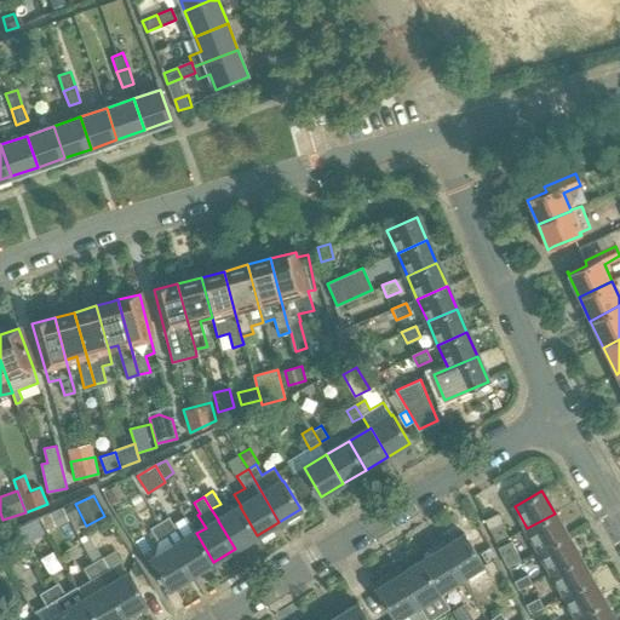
[(75,528),(82,523),(73,504),(64,507),(75,528)]
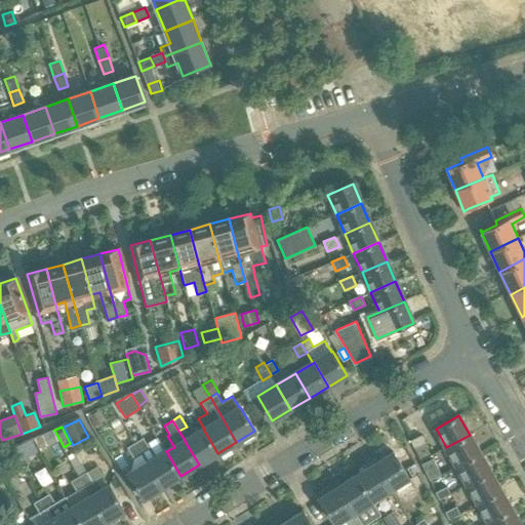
[(199,465),(217,453),(203,429),(185,440),(185,441),(199,465)]
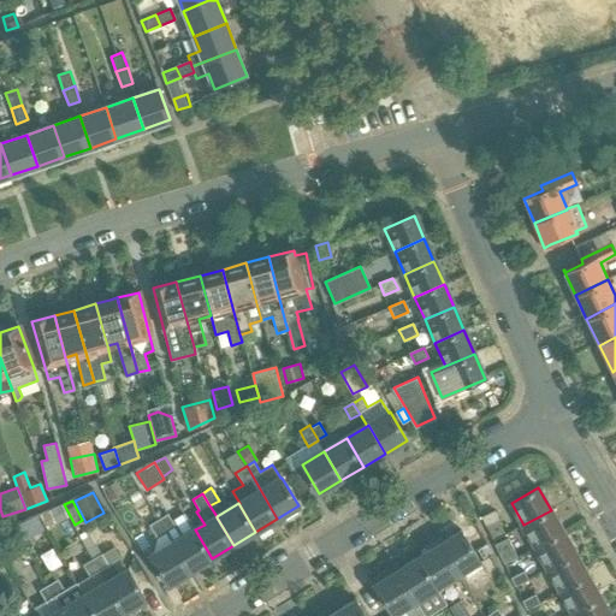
[(43,525),(64,515),(60,505),(39,514),(43,525)]
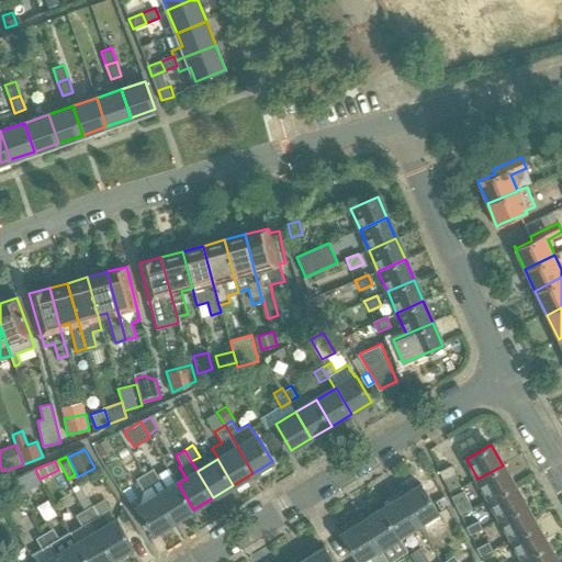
[(451,465),(440,471),(450,491),(461,485),(451,465)]
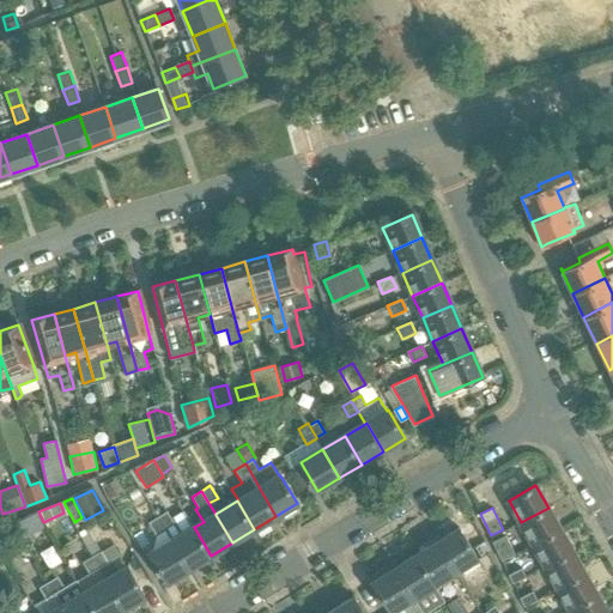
[(548,508),(521,522),(534,544),(560,529),(548,508)]
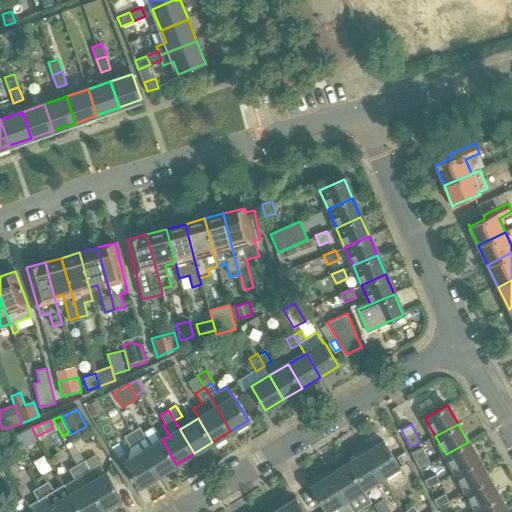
[(176,464),(162,440),(161,441),(155,430),(145,436),(139,427),(131,432),(138,442),(143,451),(144,451),(158,475),(176,464)]
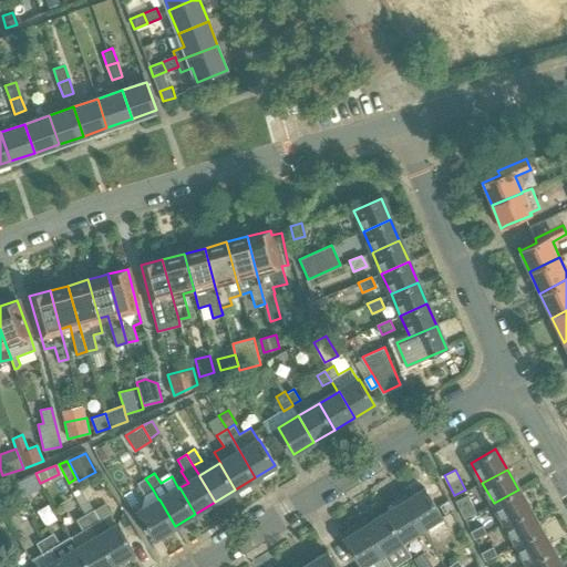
[(20,500),(40,490),(33,477),(13,488),(20,500)]
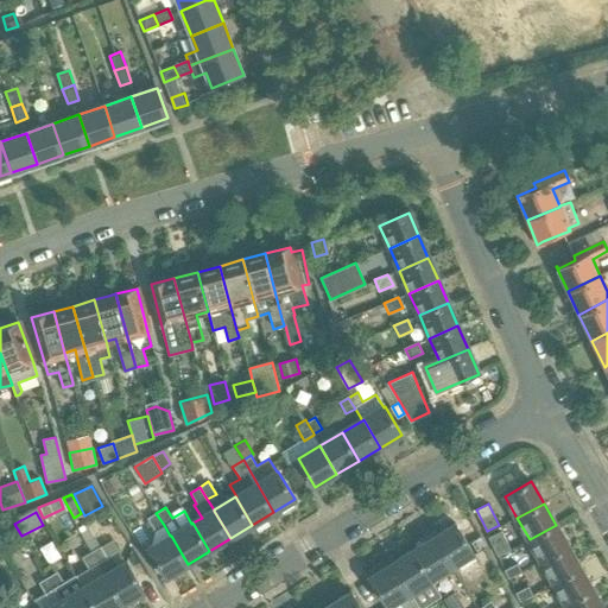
[(154,531),(164,525),(156,513),(147,518),(154,531)]
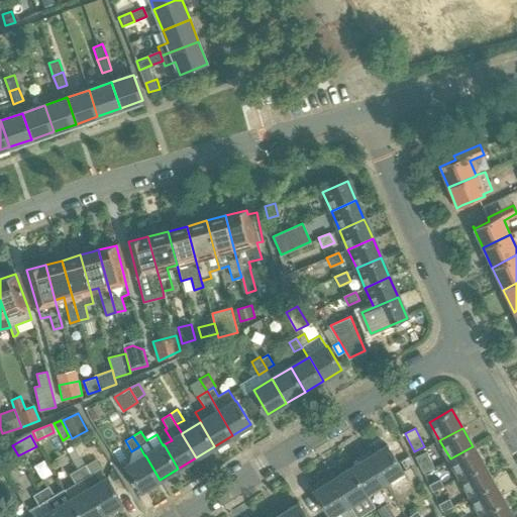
[(395,492),(410,483),(387,445),(369,456),(385,483),(388,481),(395,492)]
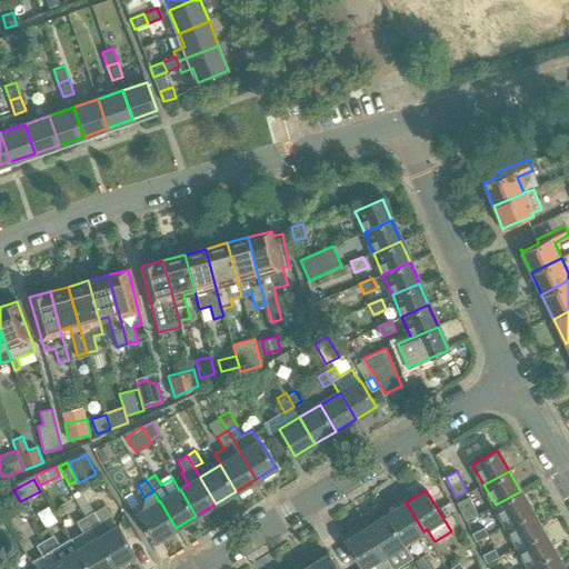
[(520,491),(496,505),(507,525),(531,510),(520,491)]
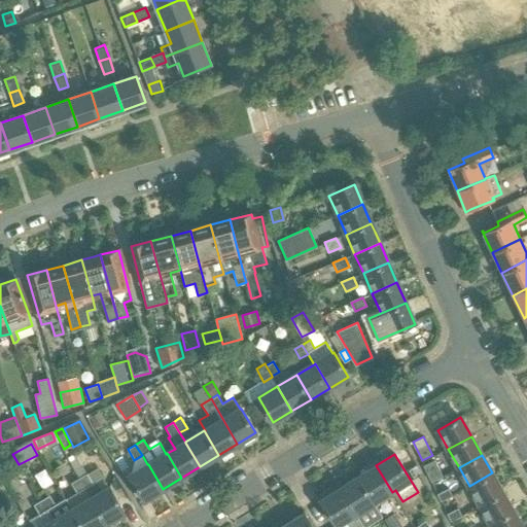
[(423,465),(431,482),(443,477),(434,460),(423,465)]
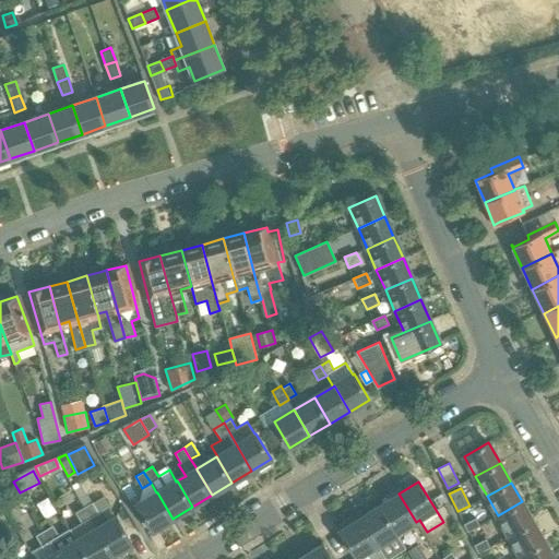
[(152,531),(173,519),(157,492),(156,492),(137,504),(152,531)]
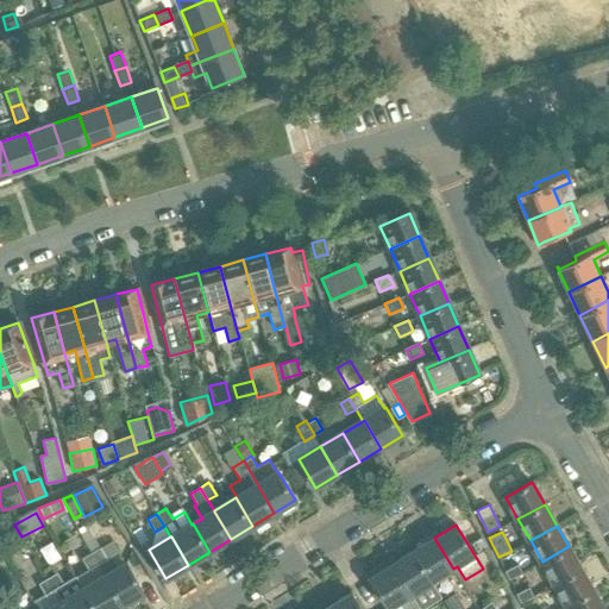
[(432,582),(453,569),(434,538),(413,552),(432,582)]
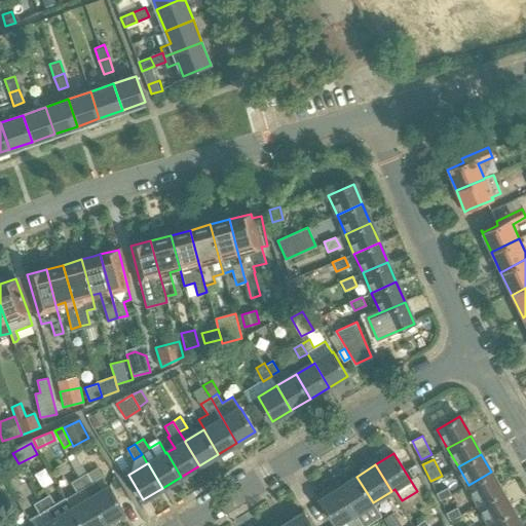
[(479,503),(501,491),(491,472),(468,485),(479,503)]
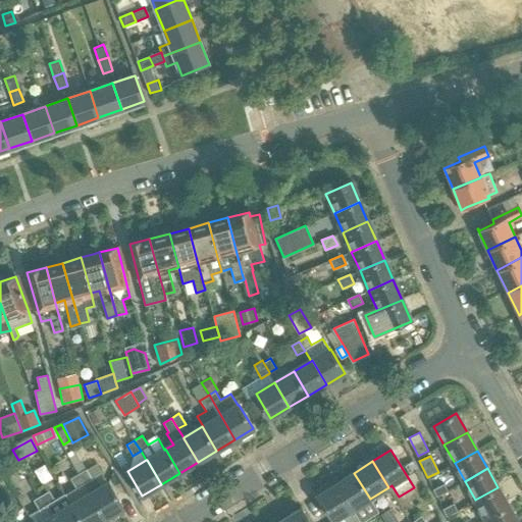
[(93,480),(86,469),(79,474),(90,494),(104,518),(123,507),(109,483),(108,484),(102,474),(93,480)]
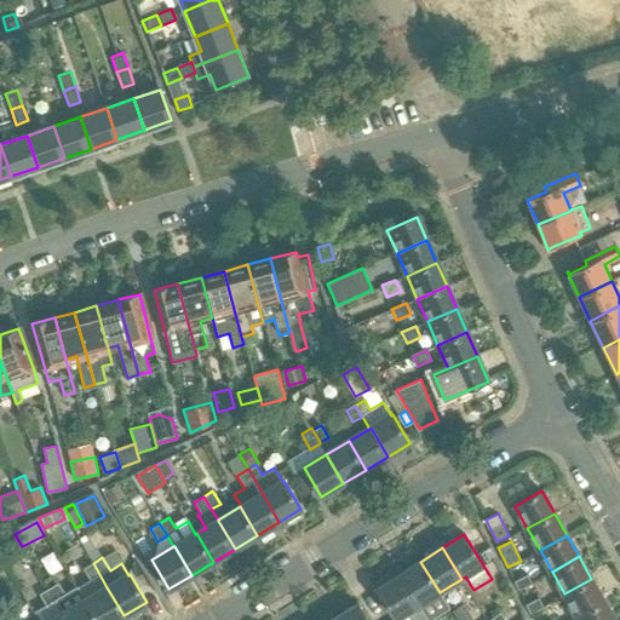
[(430,619),(449,609),(440,592),(420,562),(405,570),(402,567),(395,570),(417,606),(419,606),(428,619),(430,619)]
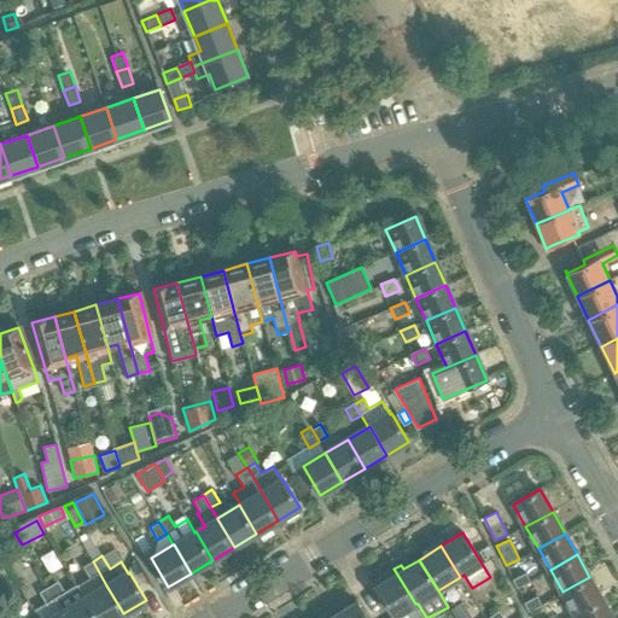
[(95,617),(115,617),(123,613),(106,586),(93,561),(82,566),(91,581),(92,579),(98,590),(86,598),(85,599),(95,617)]
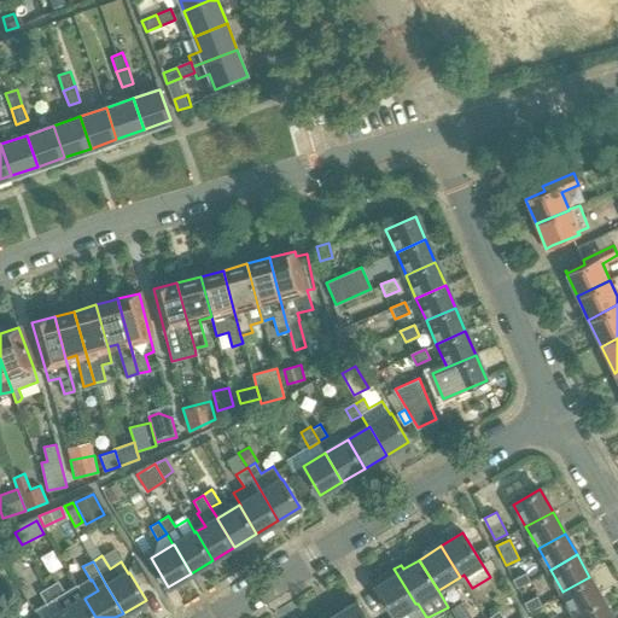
[(415,604),(394,569),(373,581),(377,586),(374,587),(394,617),(404,611),(408,617),(424,617),(426,617),(418,604),(415,604)]
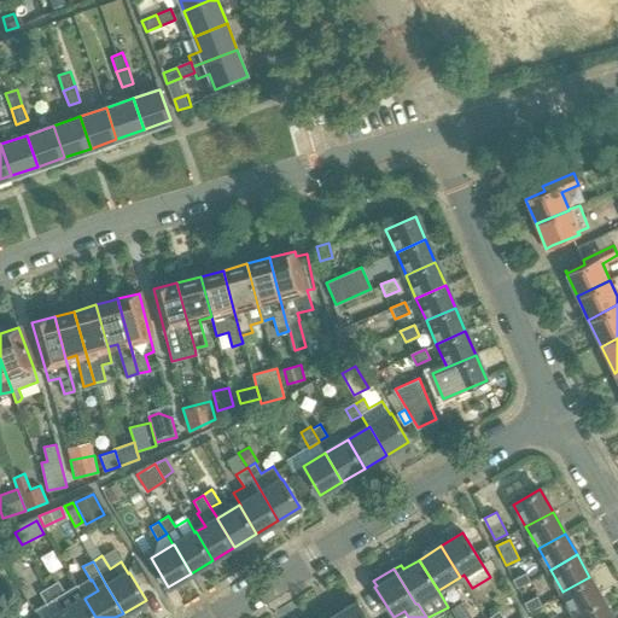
[(526,573),(513,579),(518,588),(530,582),(526,573)]
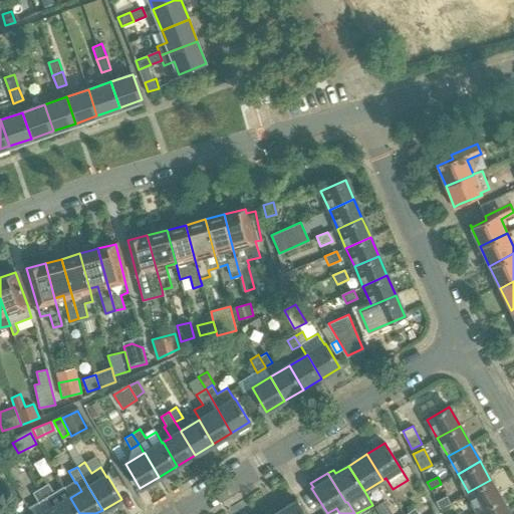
[(490,480),(468,492),(479,511),(501,499),(490,480)]
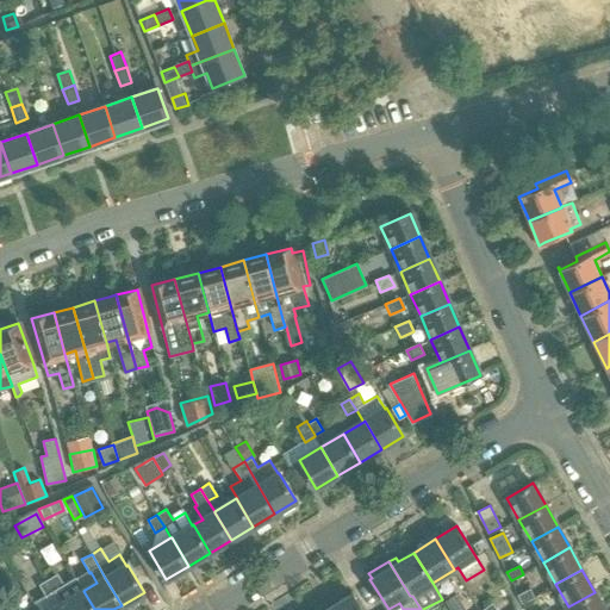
[(57,573),(48,579),(56,592),(62,603),(66,609),(94,609),(83,591),(85,590),(76,577),(63,584),(57,573)]
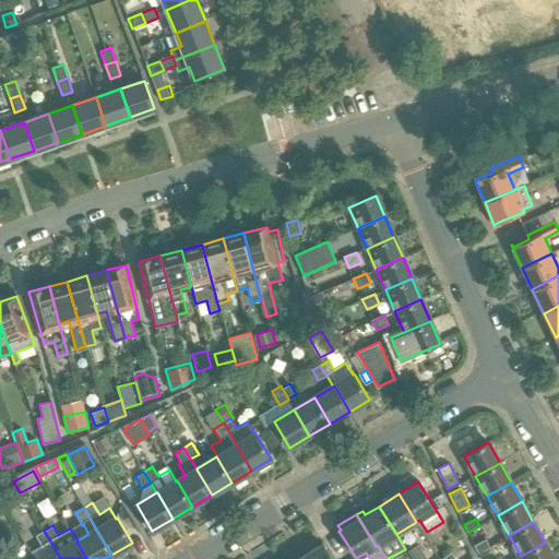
[(43,547),(51,543),(44,531),(35,535),(43,547)]
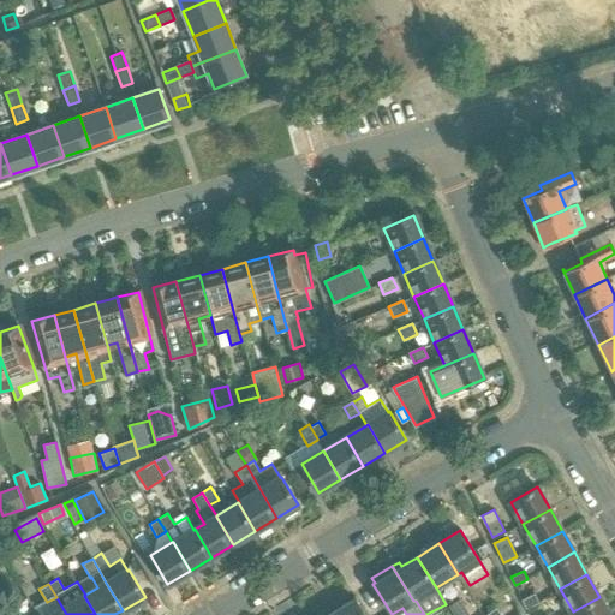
[(535,593),(521,599),(525,608),(538,602),(535,593)]
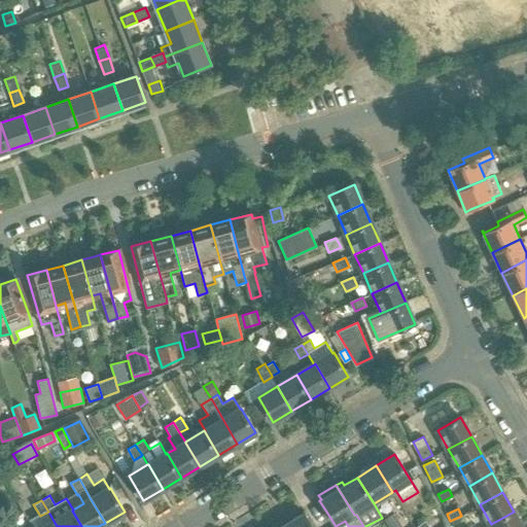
[(492,526),(522,526),(514,512),(491,524),(492,526)]
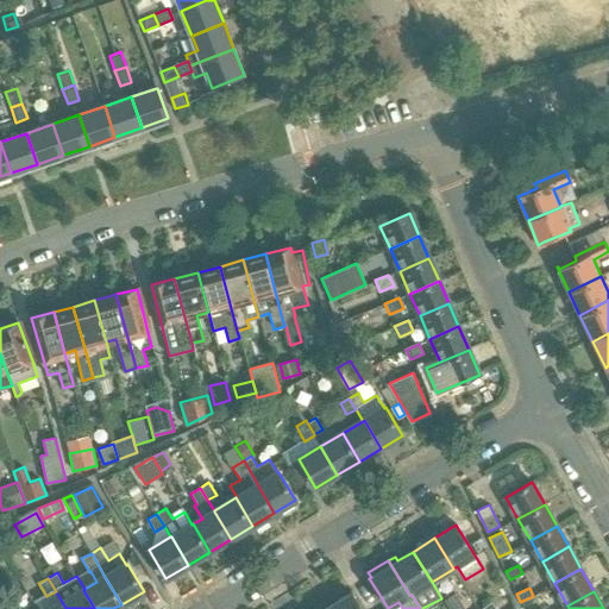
[(330,608),(359,608),(351,594),(328,607),(330,608)]
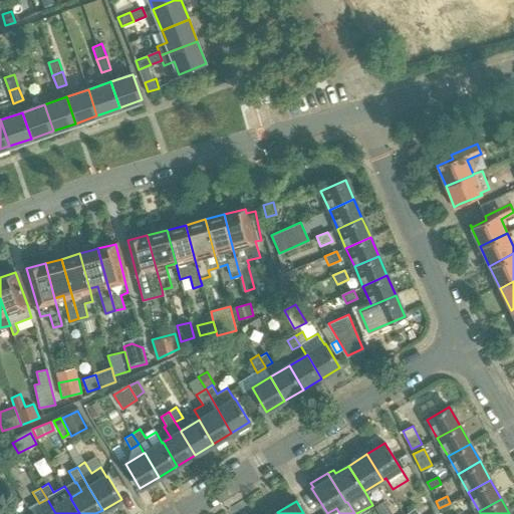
[(420,513),(418,510),(416,508),(407,513),(393,513),(384,501),(375,507),(379,513),(420,513)]
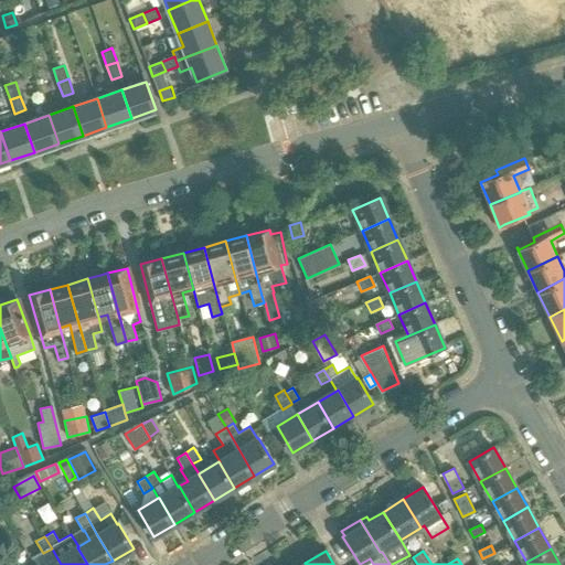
[(470,552),(459,561),(461,564),(472,564),(478,562),(470,552)]
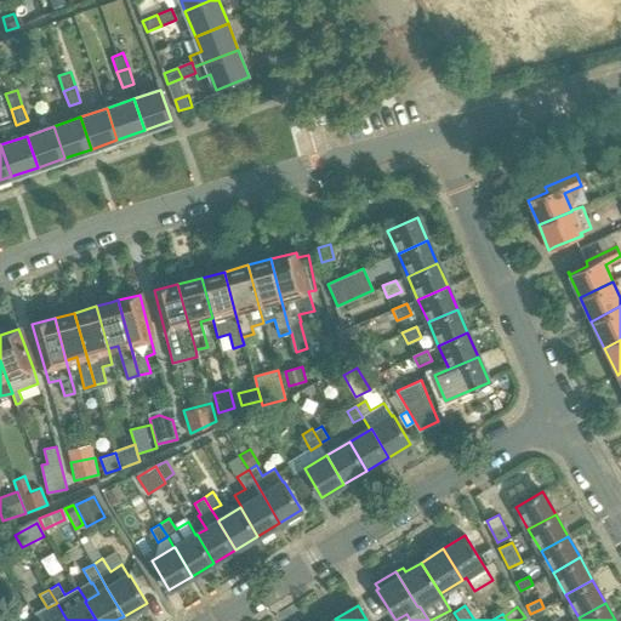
[(6,615),(10,620),(21,620),(15,610),(6,615)]
